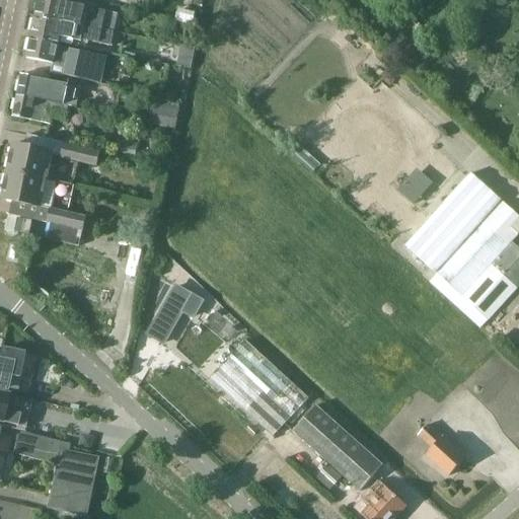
[(59,0),(39,0),(35,17),(113,33),(118,12),(88,6),(87,7),(66,3),(66,1),(59,0)]
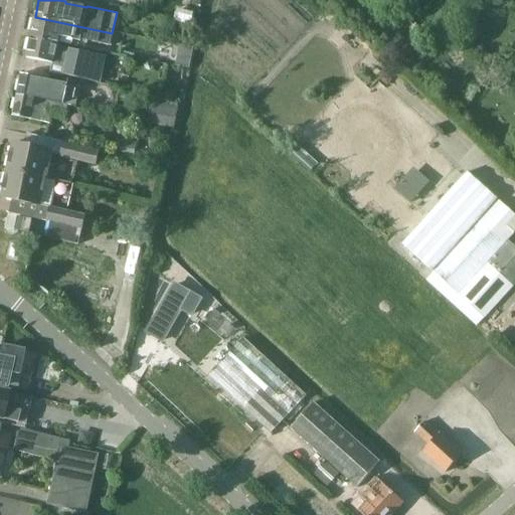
[(112,33),(35,17),(31,36),(56,42),(57,36),(80,40),(81,38),(110,44),(112,33)]
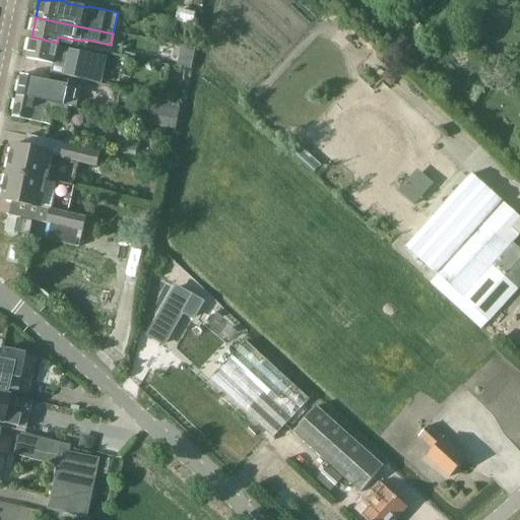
[(57,43),(31,37),(26,58),(55,64),(52,74),(65,77),(65,78),(100,86),(106,57),(59,48),(59,49),(56,48),(57,43)]
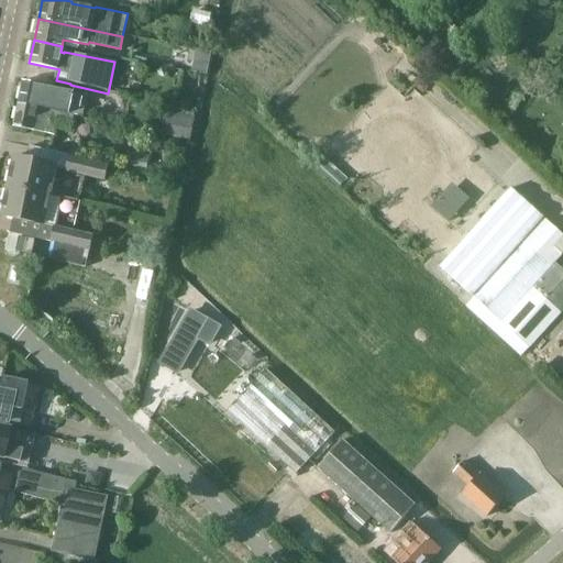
[(23,84),(18,106),(73,118),(76,103),(61,100),(62,92),(23,84)]
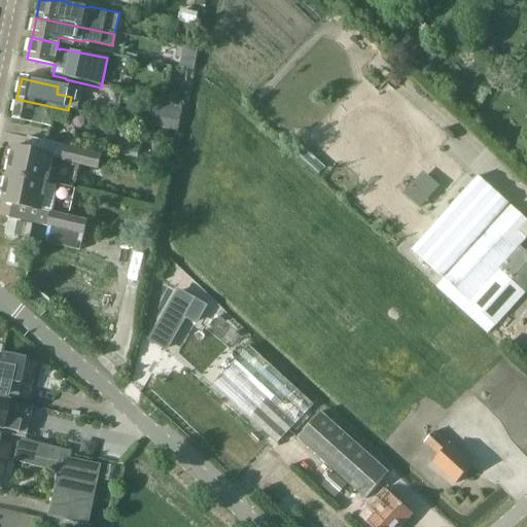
[(68,110),(16,99),(12,119),(48,128),(50,119),(65,123),(68,110)]
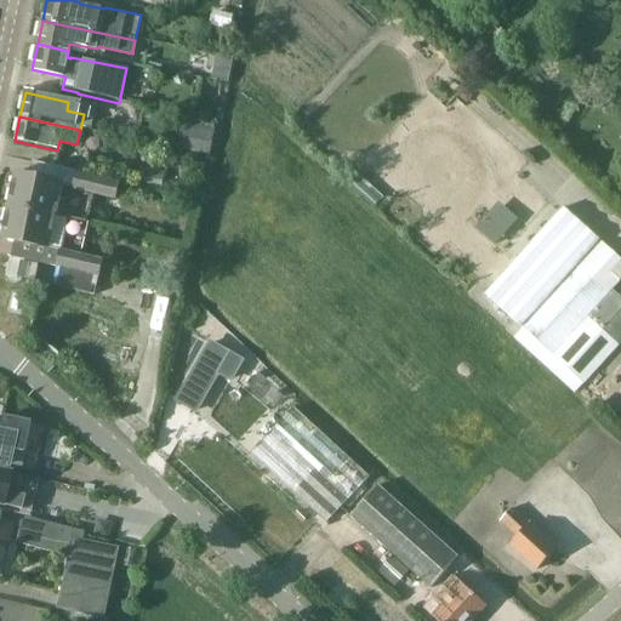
[(178,143),(210,152),(217,127),(184,119),(178,143)]
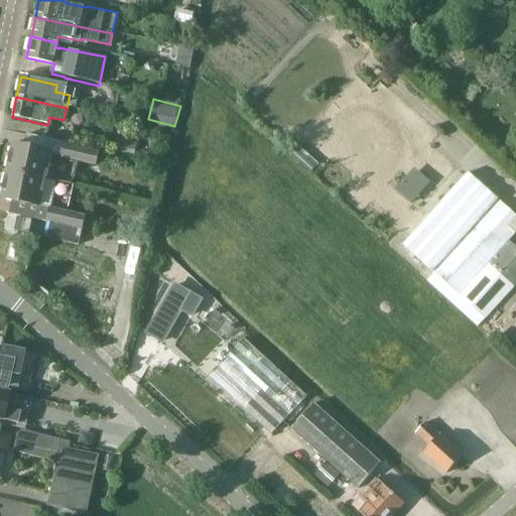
[(13,146),(7,173),(70,186),(76,160),(99,165),(101,156),(63,148),(61,157),(13,146)]
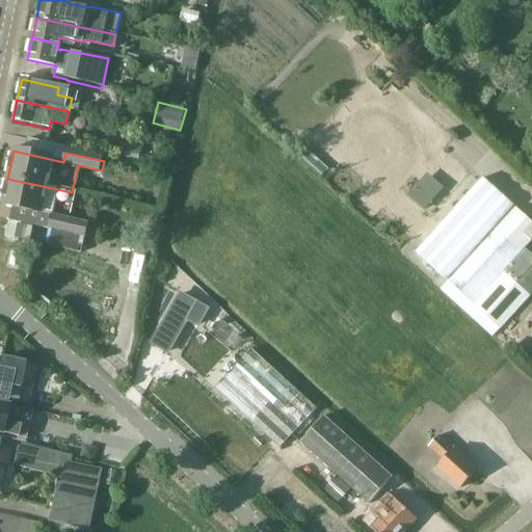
[(425,206),(445,185),(429,170),(409,191),(425,206)]
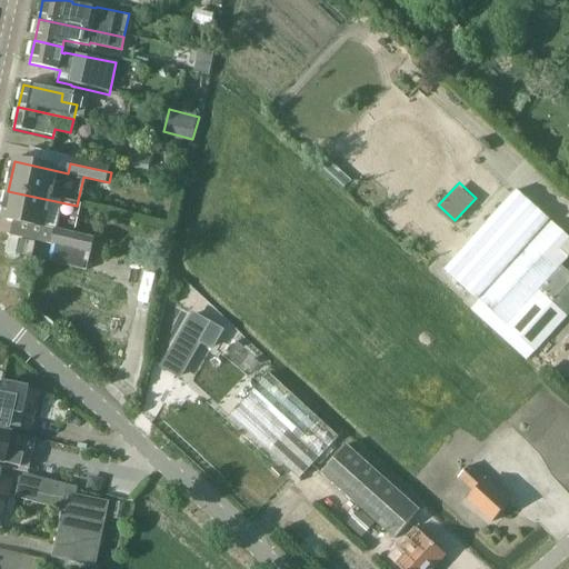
[(77,206),(8,191),(1,220),(56,232),(53,241),(95,250),(97,237),(71,231),(77,206)]
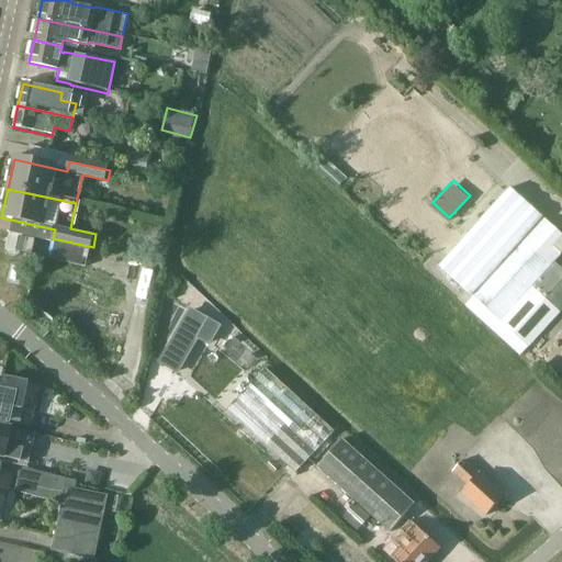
[(561,255),(561,234),(512,189),(440,268),(529,347),(561,312),(561,311),(561,267),(555,262),(561,255)]
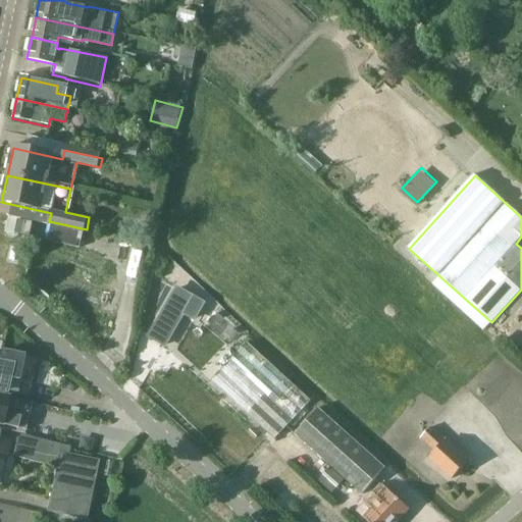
[(34,224),(18,220),(14,235),(30,239),(34,224)]
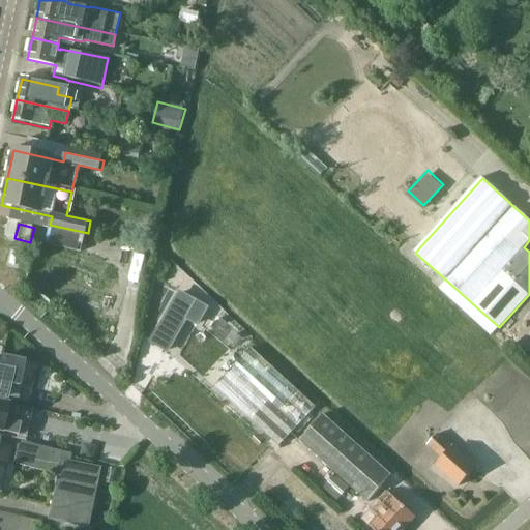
[(82,251),(78,261),(99,270),(104,260),(82,251)]
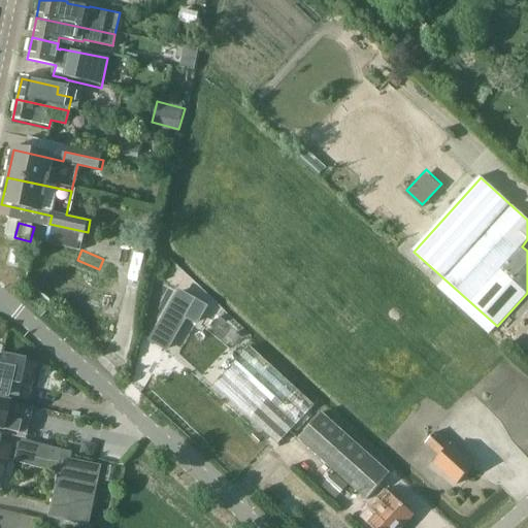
[(197,323),(206,307),(179,292),(152,341),(167,350),(187,317),(197,323)]
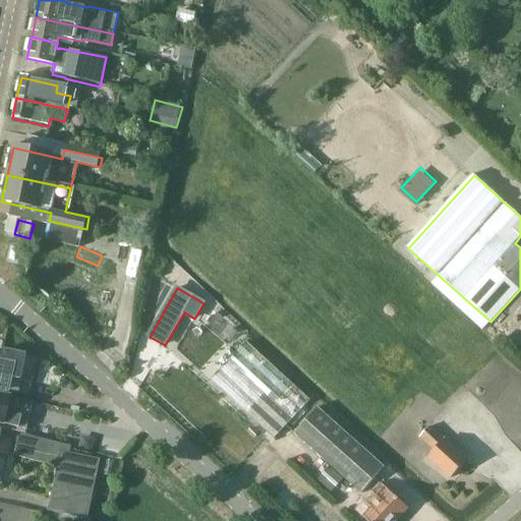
[(275,439),(311,400),(247,342),(211,381),(275,439)]
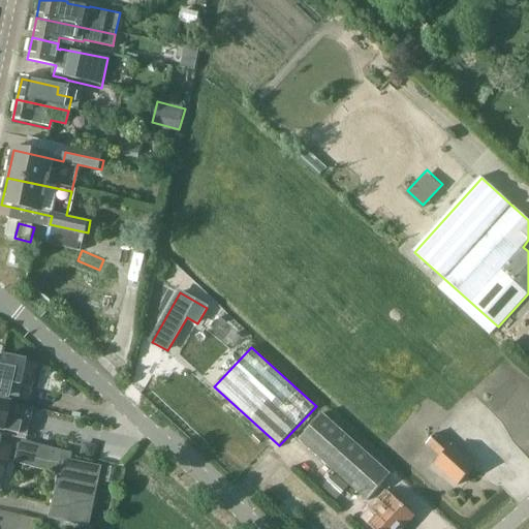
[(0,397),(26,403),(35,365),(0,356),(0,397)]
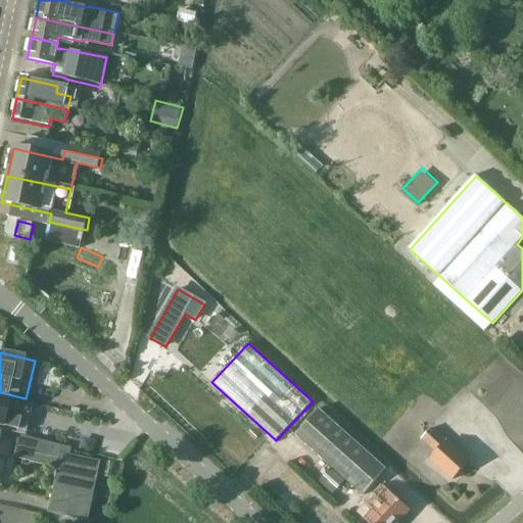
[(2,397),(0,396),(0,428),(10,430),(15,409),(0,407),(2,397)]
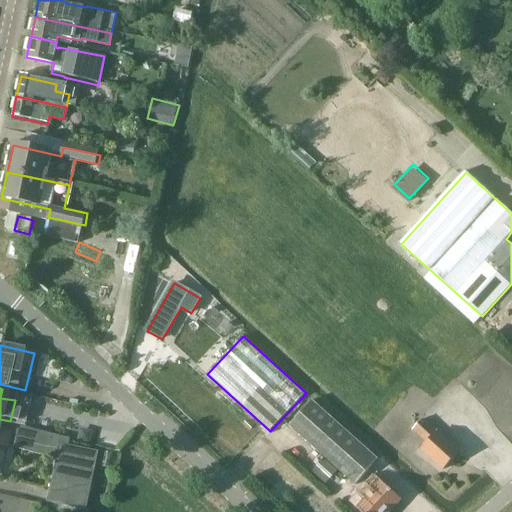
[(356,485),(379,459),(313,400),(290,426),(356,485)]
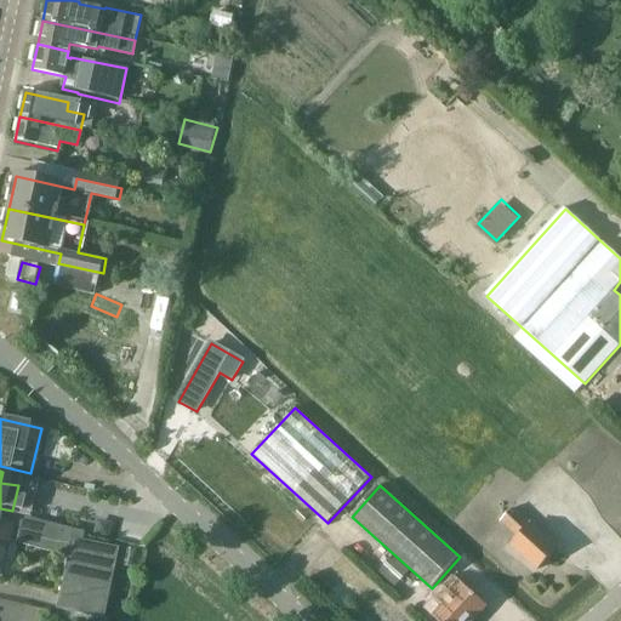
[(536,571),(556,550),(510,507),(497,520),(517,537),(508,546),(536,571)]
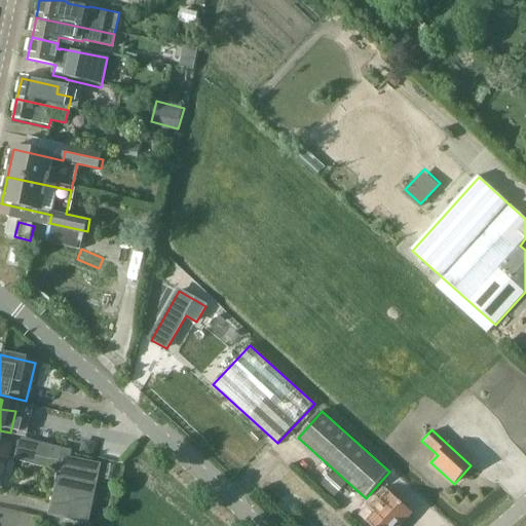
[(0,488),(7,460),(8,460),(8,459),(55,472),(47,517),(87,524),(100,463),(68,456),(70,450),(12,436),(10,445),(0,443),(0,488)]
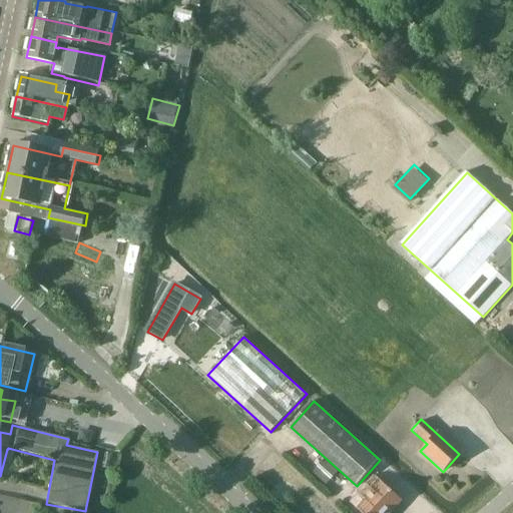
[(359,512),(389,512),(401,500),(376,477),(367,487),(372,492),(355,509),(359,512)]
